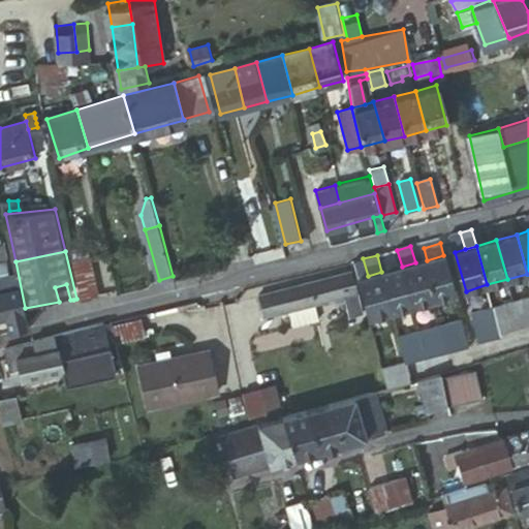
[(422,261),(433,300),(455,294),(443,255),(427,260),(422,261)]
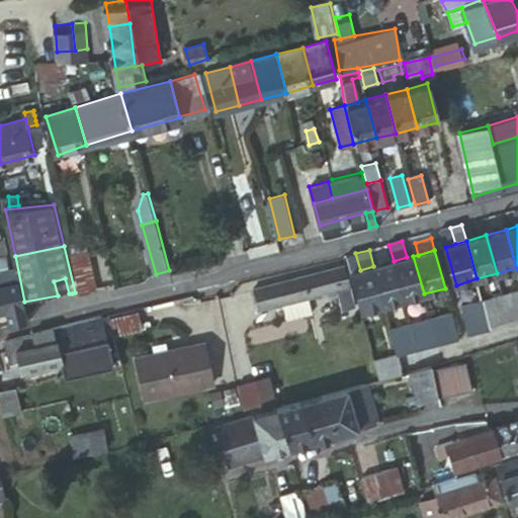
[(74,255),(84,295),(102,290),(91,251),(74,255)]
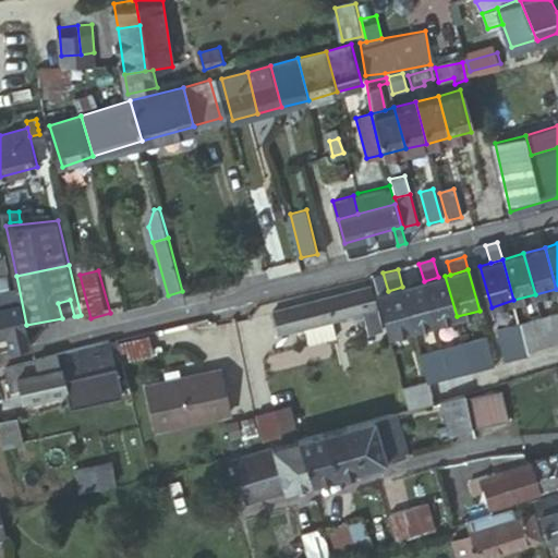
[(375,275),(375,277),(380,293),(388,291),(383,273),(375,275)]
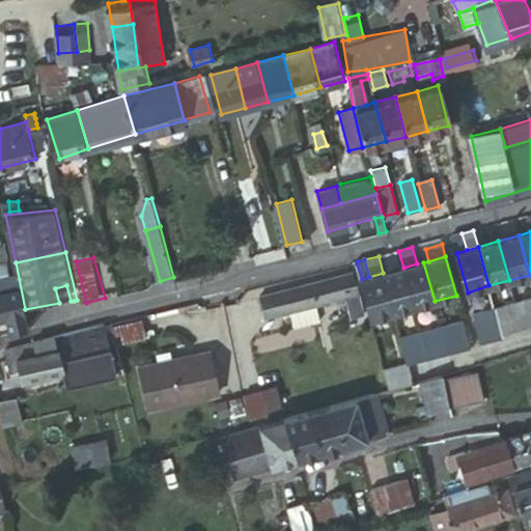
[(403,268),(415,307),(435,301),(423,262),(417,263),(403,268)]
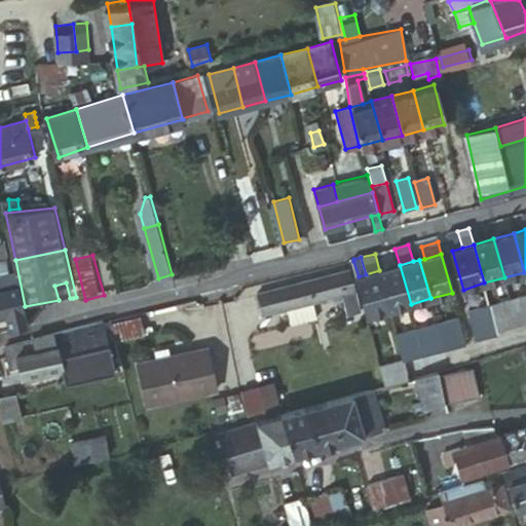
[(379,270),(390,309),(411,304),(400,265),(379,270)]
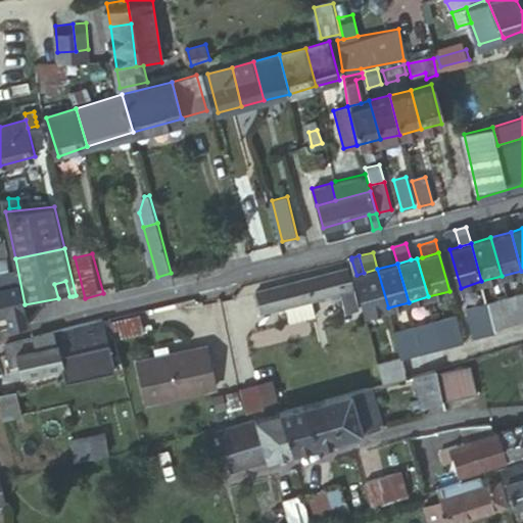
[(346,268),(257,290),(263,313),(296,304),(307,300),(339,292),(352,288),(346,268)]
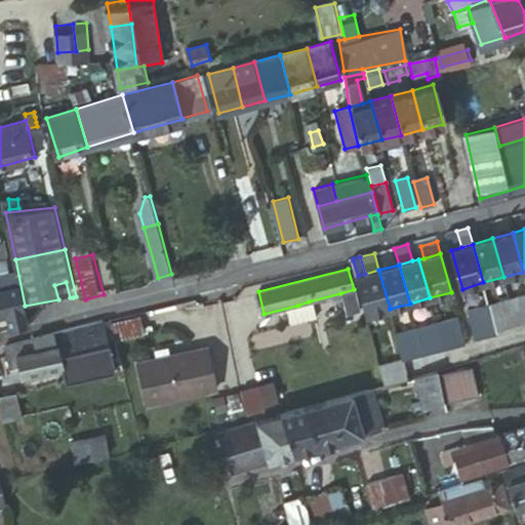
[(365,274),(358,276),(369,315),(390,309),(378,270),(365,274)]
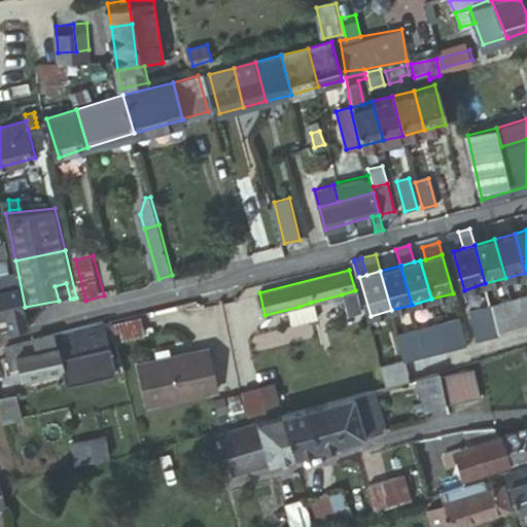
[(0,288),(15,285),(12,273),(0,275),(0,288)]
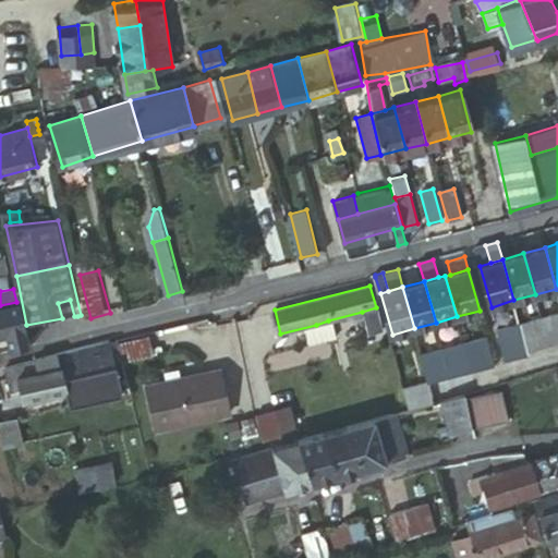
[(58,303),(62,318),(74,316),(70,300),(58,303)]
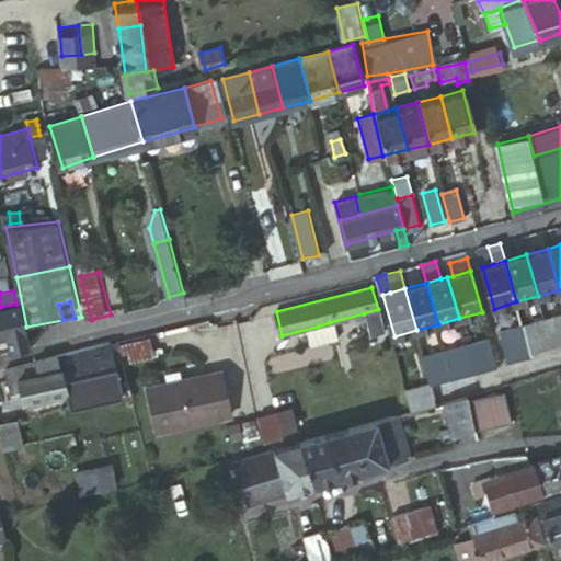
[(0,339),(13,334),(26,330),(19,302),(16,304),(0,307),(0,339)]
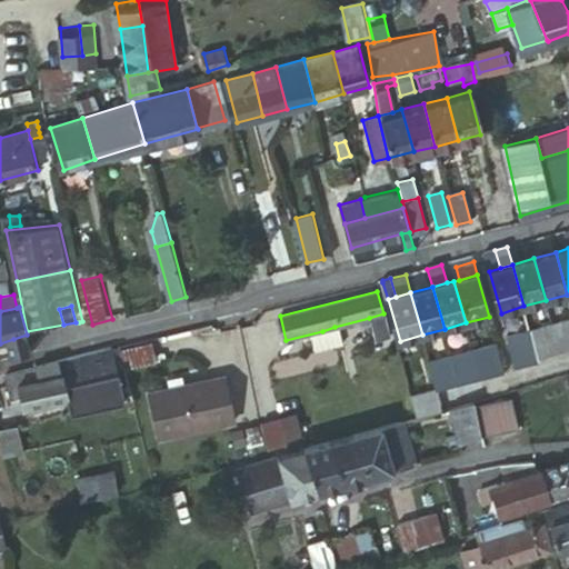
[(389,336),(383,313),(369,318),(376,340),(389,336)]
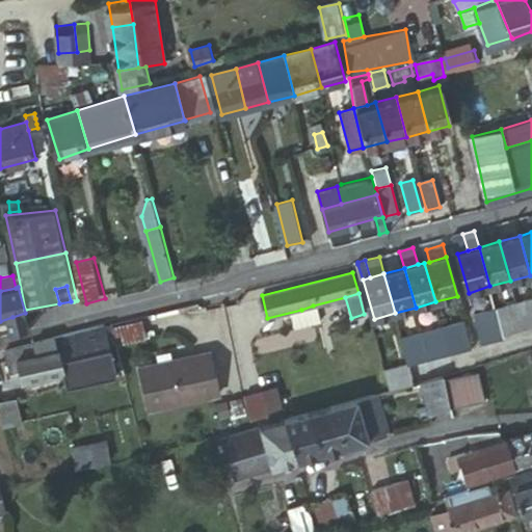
[(531,324),(531,300),(531,296),(519,299),(525,327),(531,324)]
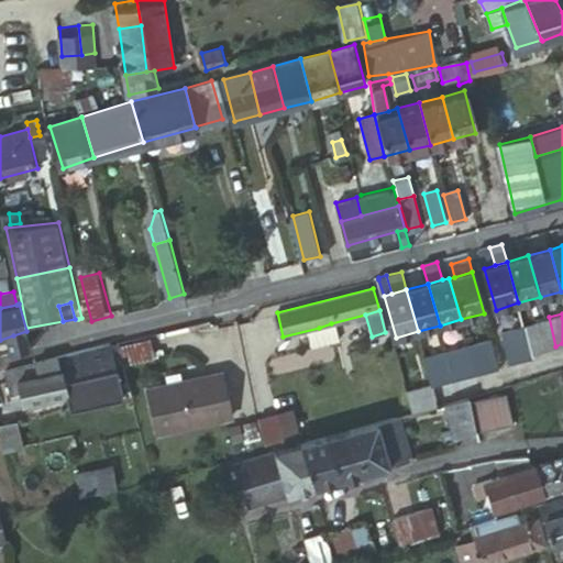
[(549,332),(545,318),(525,324),(528,338),(549,332)]
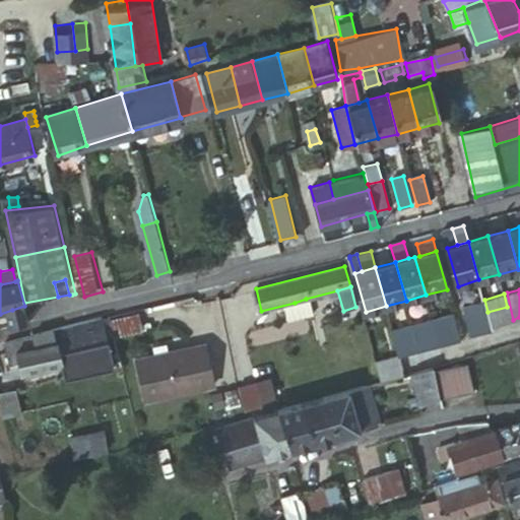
[(306,299),(295,303),(297,309),(308,306),(306,299)]
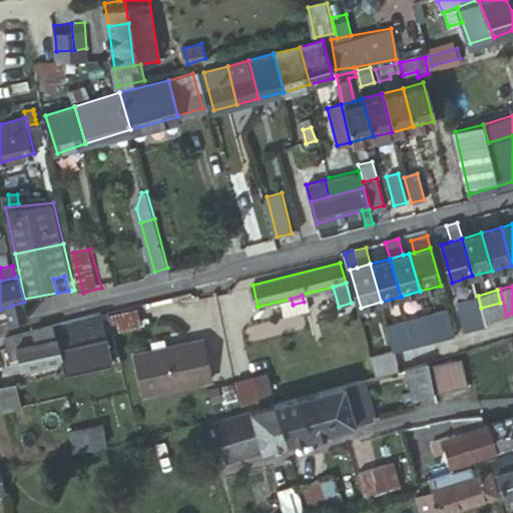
[(478,296),(457,302),(465,329),(486,323),(485,321),(481,308),(478,296)]
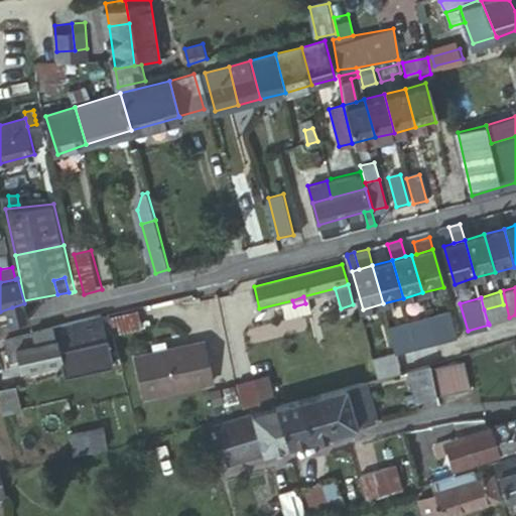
[(27,317),(24,303),(12,307),(15,321),(27,318),(27,317)]
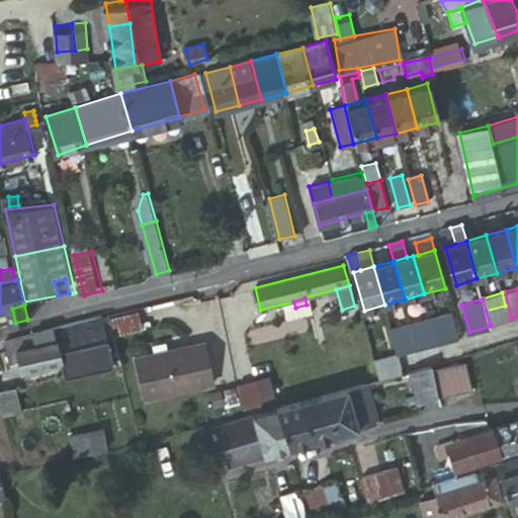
[(505,306),(486,311),(490,324),(508,320),(505,306)]
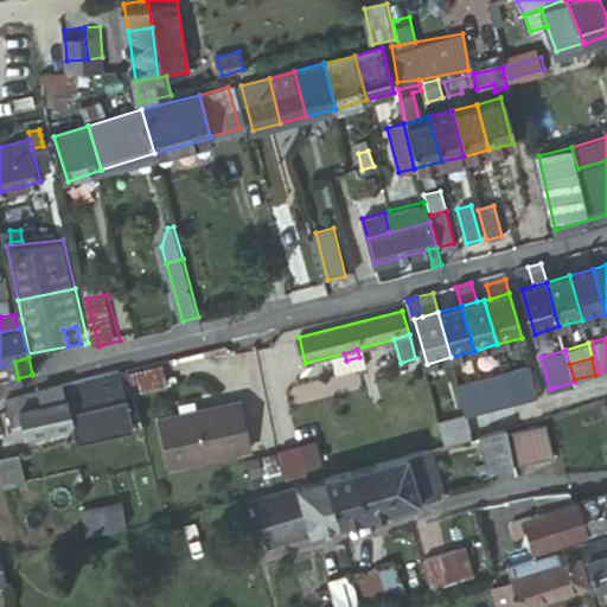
[(159,366),(129,374),(134,394),(164,387),(159,366)]
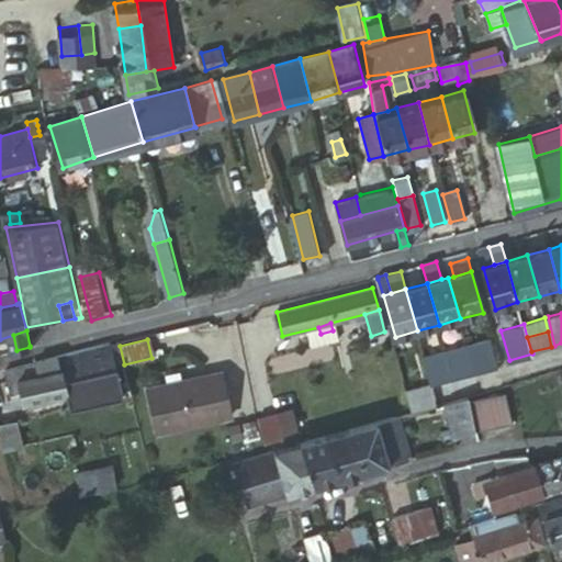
[(491,339),(467,345),(475,374),(475,377),(499,370),(491,339)]
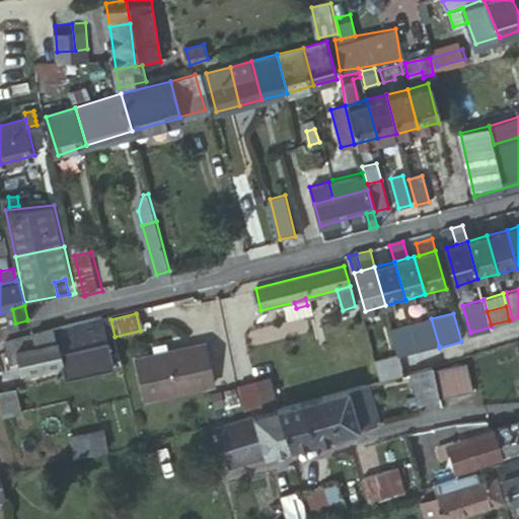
[(103,315),(76,323),(85,359),(112,352),(103,315)]
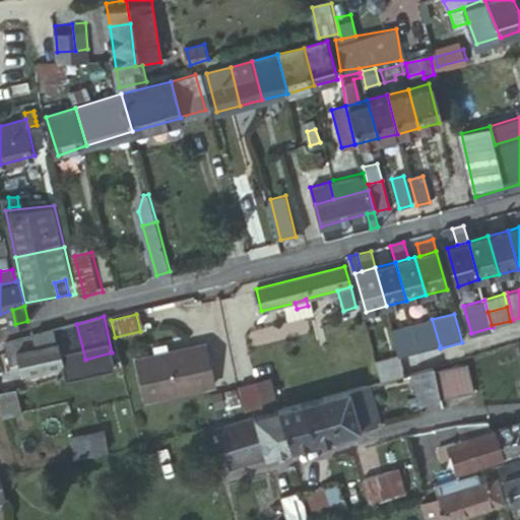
[(429,322),(411,326),(411,327),(418,352),(437,346),(429,322)]
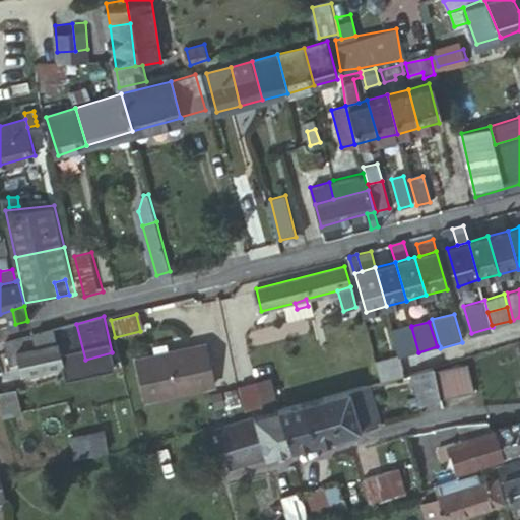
[(85,360),(76,324),(54,330),(62,366),(85,360)]
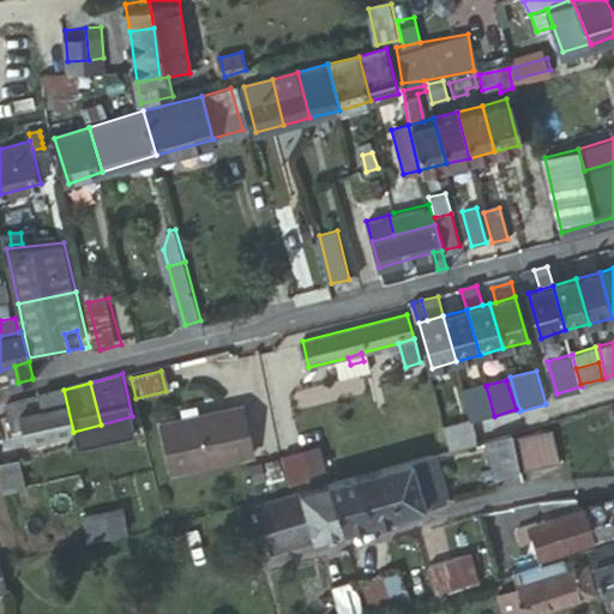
[(464,391),(473,421),(494,416),(486,386),(486,385),(464,391)]
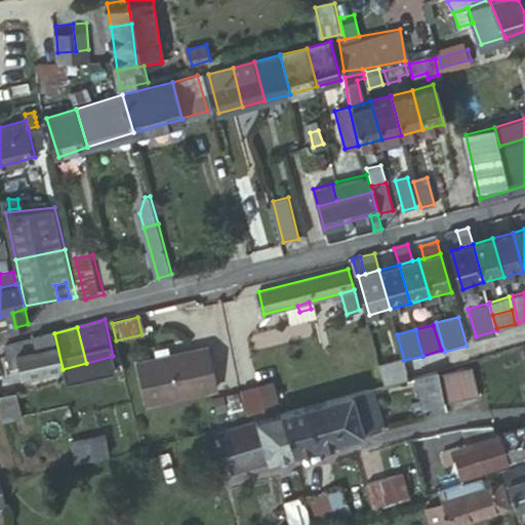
[(54,333),(35,338),(43,374),(63,369),(54,333)]
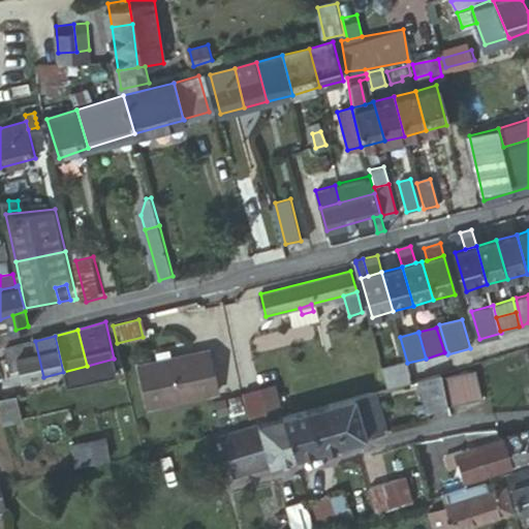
[(35,341),(12,347),(23,383),(41,377),(43,377),(35,341)]
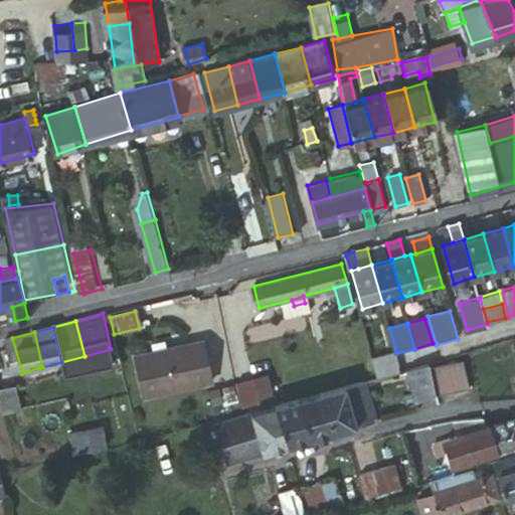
[(22,373),(12,338),(3,340),(12,375),(22,373)]
